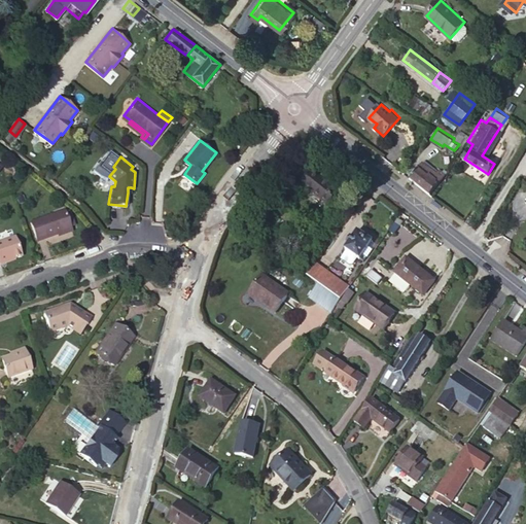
[(436,173),(440,169),(426,158),(423,162),(436,173)]
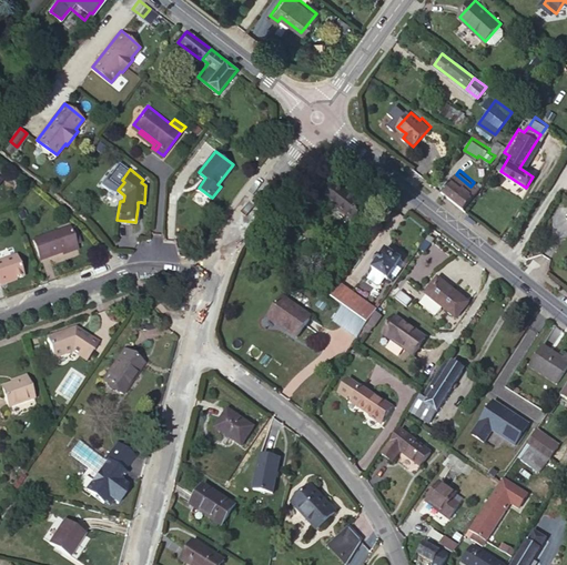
[(464,208),(481,187),(474,182),(471,187),(456,174),(443,191),(464,208)]
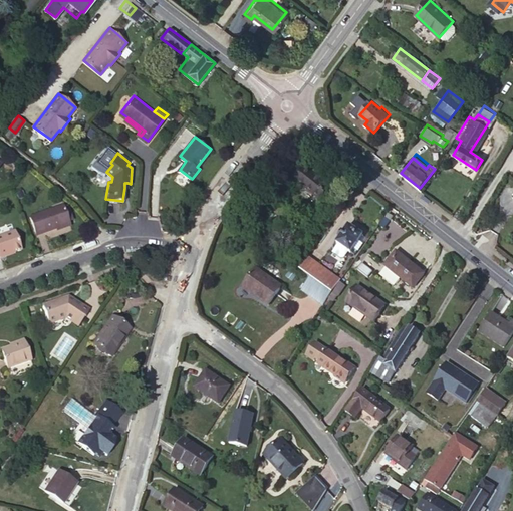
[(328,186),(299,162),(290,174),(319,197),(328,186)]
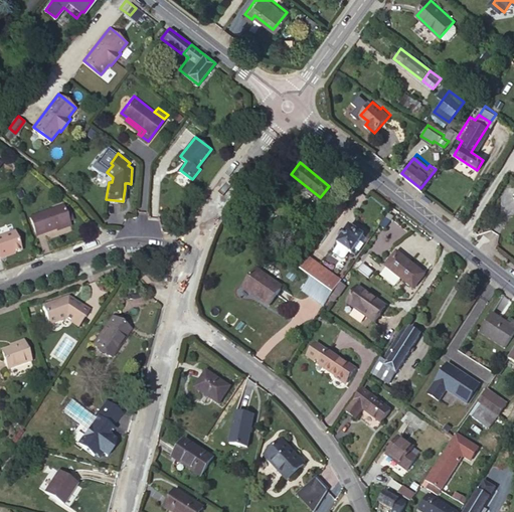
[(34,230),(54,223),(67,219),(66,216),(61,202),(60,201),(27,212),(34,230)]
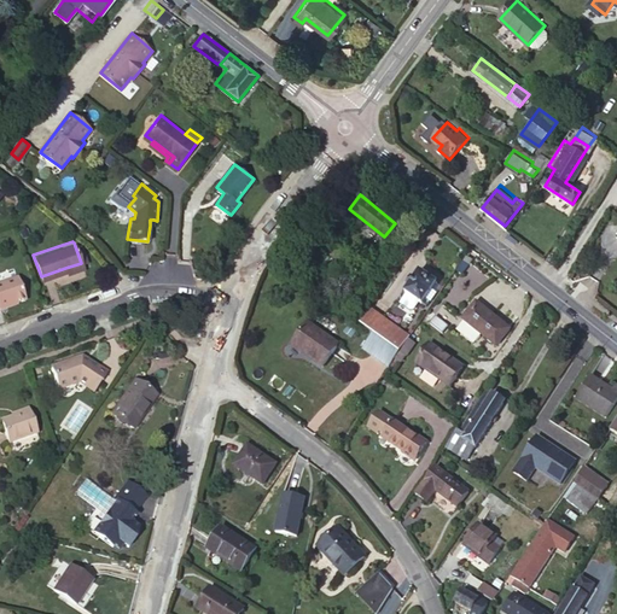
[(80,241),(74,243),(80,259),(86,258),(80,241)]
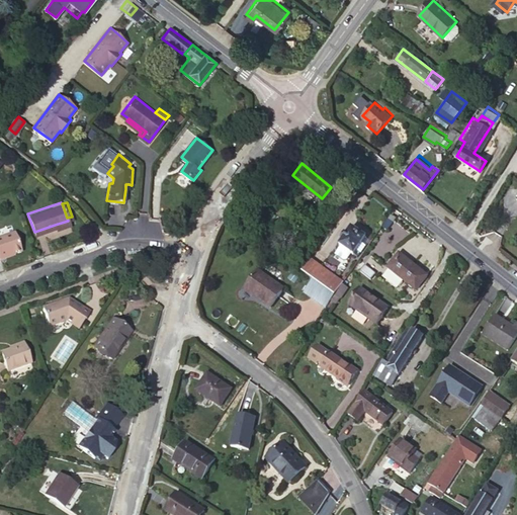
[(353,252),(366,234),(351,224),(339,242),(353,252)]
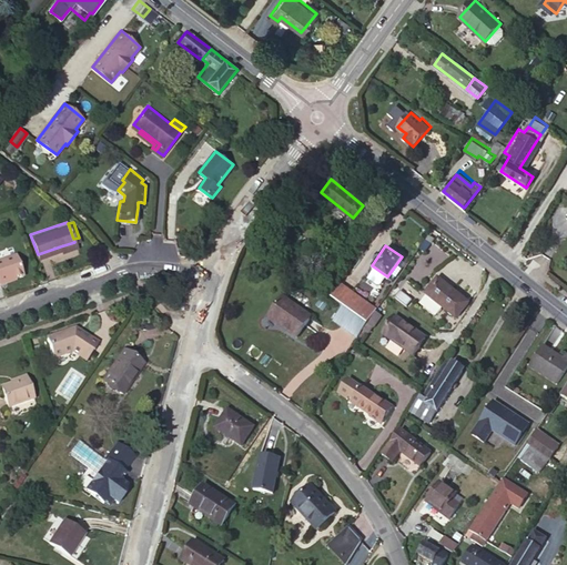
[(0,279),(4,278),(6,280),(22,274),(14,253),(0,258),(0,279)]
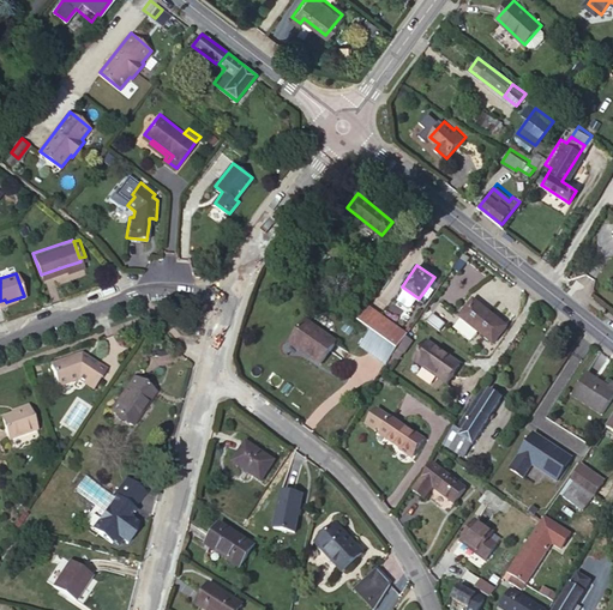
[(426,303),(440,282),(434,277),(419,299),(426,303)]
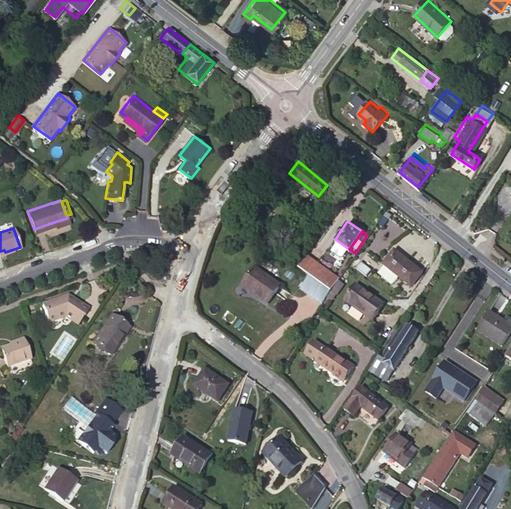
[(422,270),(396,249),(391,255),(389,253),(382,261),(384,263),(387,265),(381,272),(392,280),(397,273),(410,284),(422,270)]
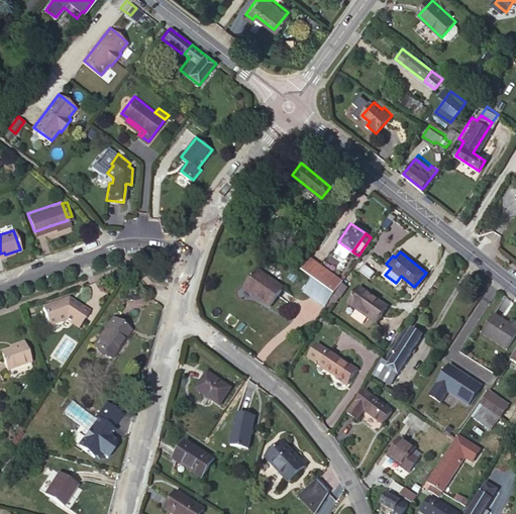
[(310,255),(301,269),(312,276),(334,292),(342,279),(310,255)]
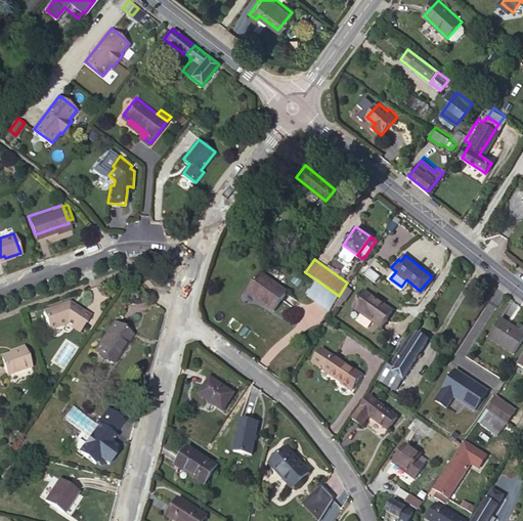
[(379,272),(366,265),(362,271),(374,278),(379,272)]
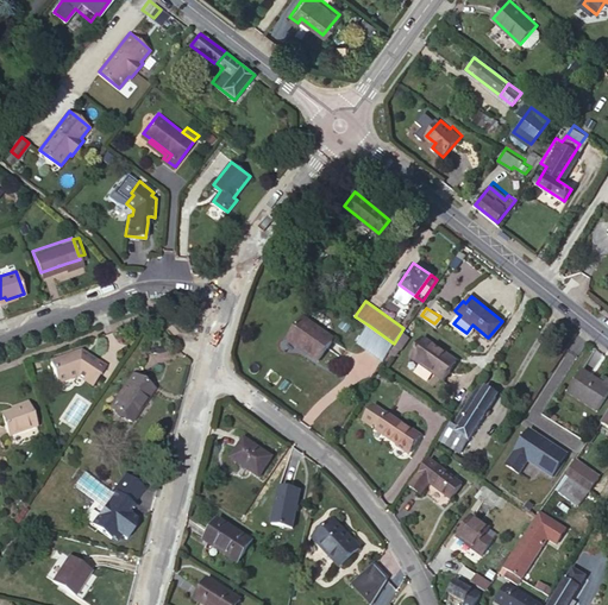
[(333,336),(302,315),(289,334),(307,348),(306,350),(318,358),(333,336)]
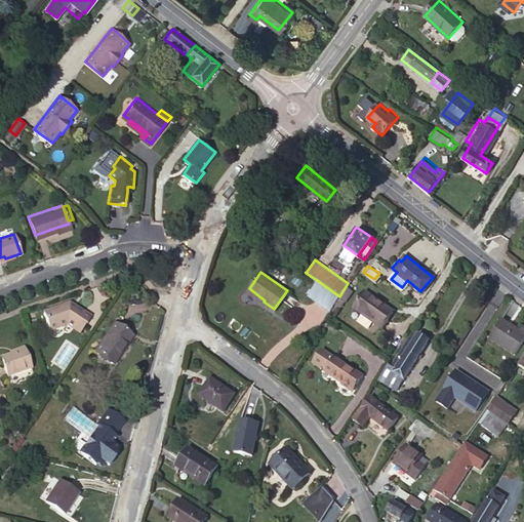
[(339,296),(317,280),(308,293),(330,310),(335,303),(339,296)]
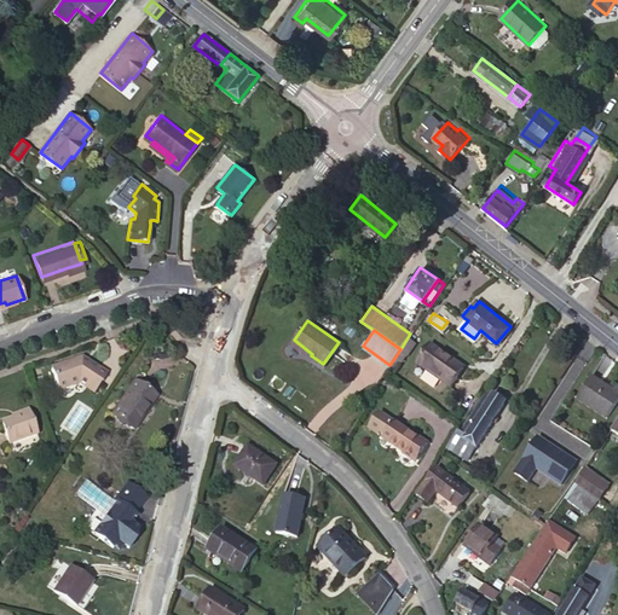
[(462,365),(431,342),(417,360),(450,383),(462,365)]
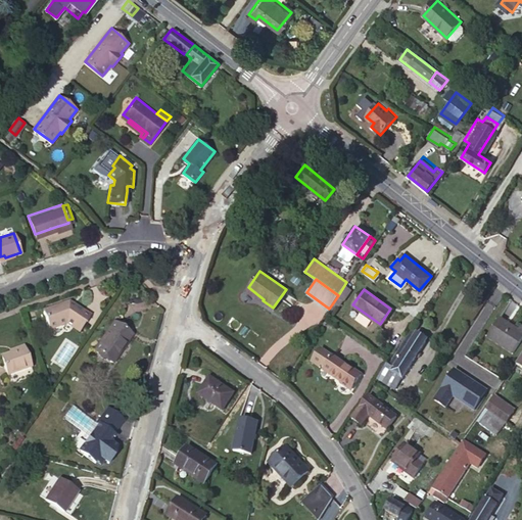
[(342,298),(338,295),(334,301),(338,304),(342,298)]
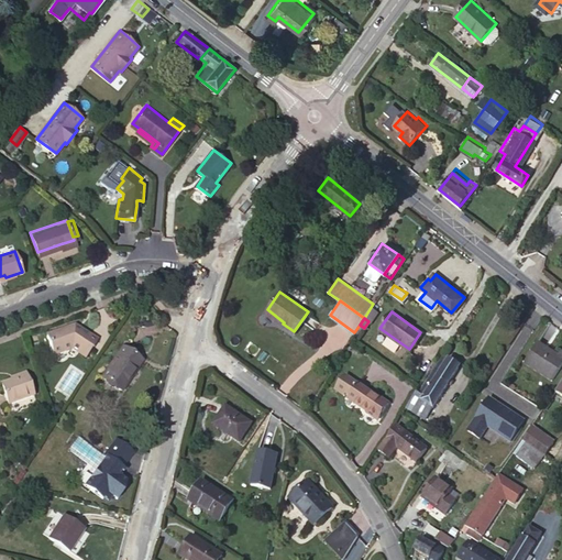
[(76,346),(87,353),(98,338),(76,324),(48,333),(55,353),(76,346)]
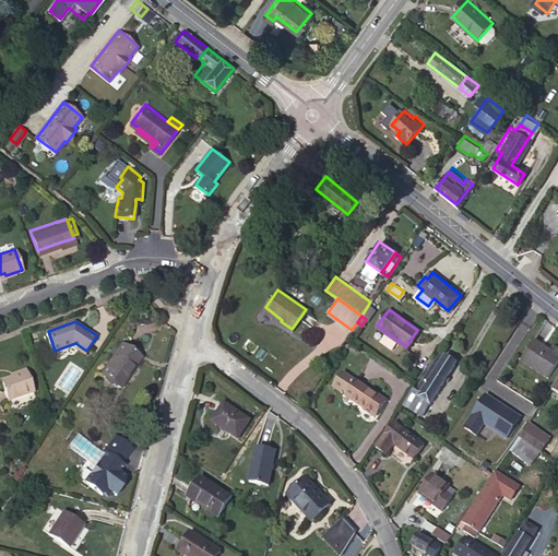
[(541,341),(533,336),(521,356),(548,375),(557,359),(557,345),(553,352),(539,343),(541,341)]
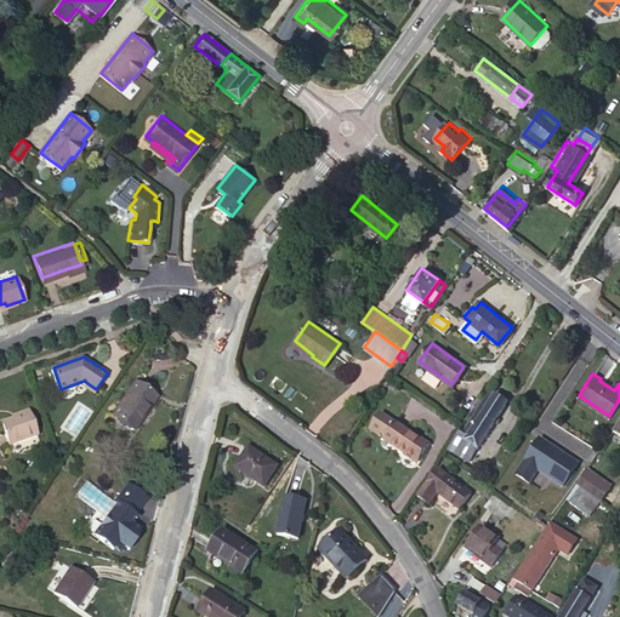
[(136,380),(114,412),(135,427),(157,394),(136,380)]
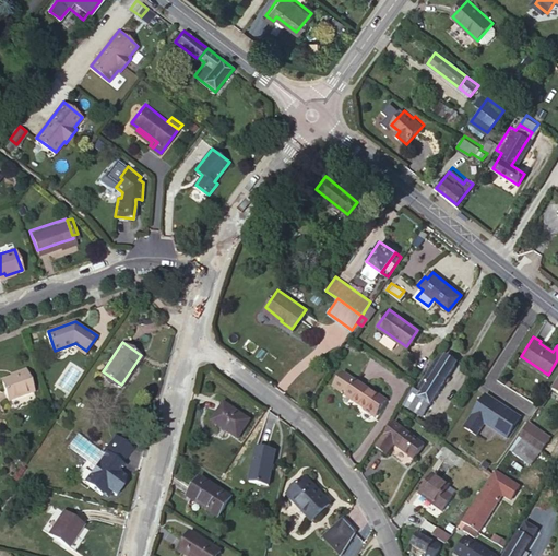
[(416,388),(414,386),(403,401),(422,413),(455,363),(454,355),(450,352),(443,354),(439,352),(416,388)]
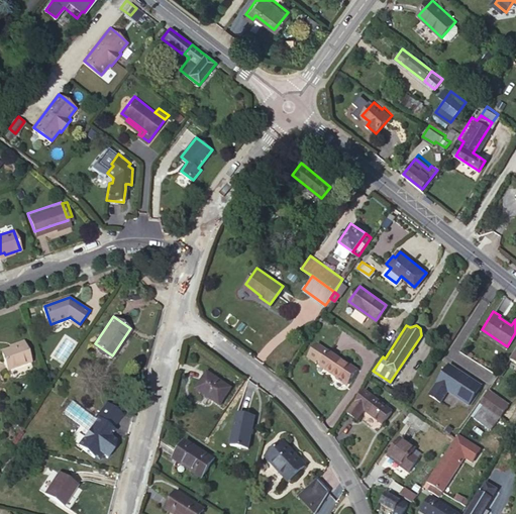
[(34,362),(27,342),(13,347),(3,350),(10,370),(34,362)]
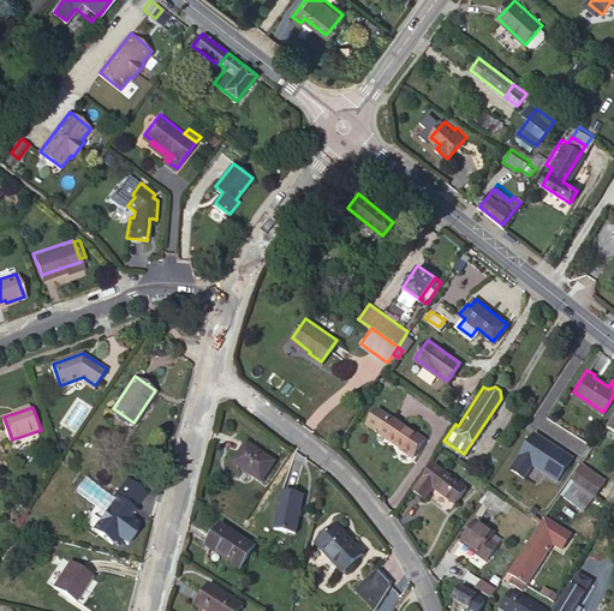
[(415,435),(409,430),(376,408),(367,423),(377,430),(379,429),(380,430),(380,431),(400,445),(401,443),(415,451),(424,438),(416,432),(415,435)]
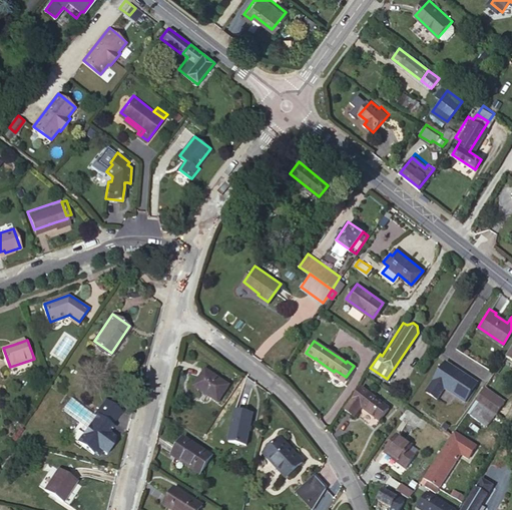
[(446,361),(426,390),(436,398),(444,387),(464,401),(477,382),(456,368),(455,368),(452,367),(453,366),(446,361)]
